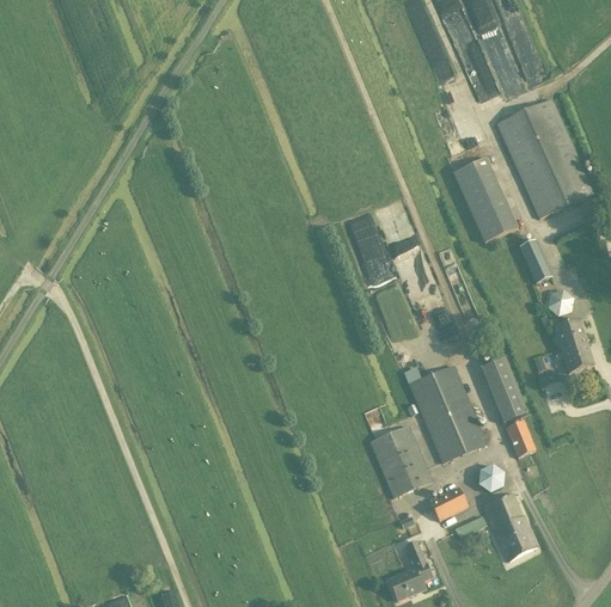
[(541,218),(594,192),(551,98),(498,122),(541,218)]
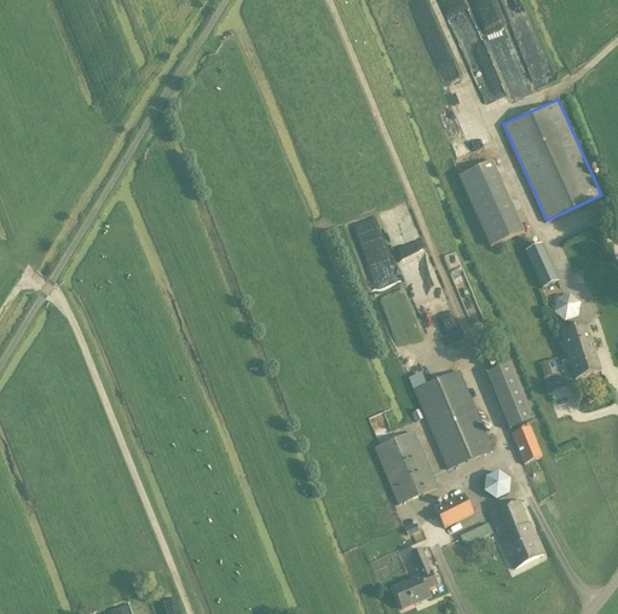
[(491,244),(525,230),(492,160),(460,174),(491,244)]
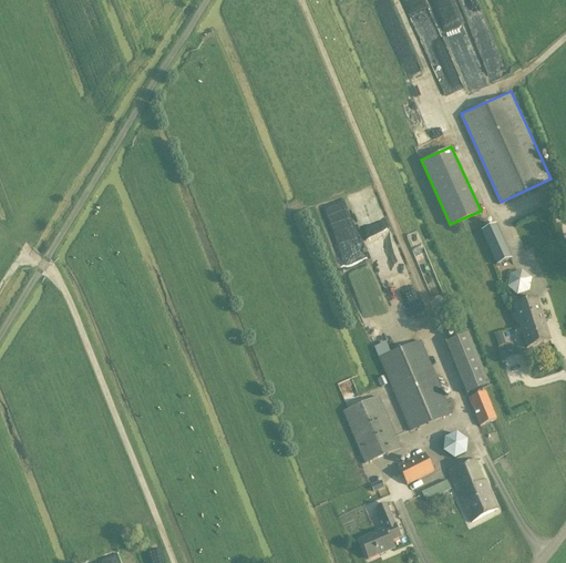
[(497,262),(512,255),(496,222),(482,228),(497,262)]
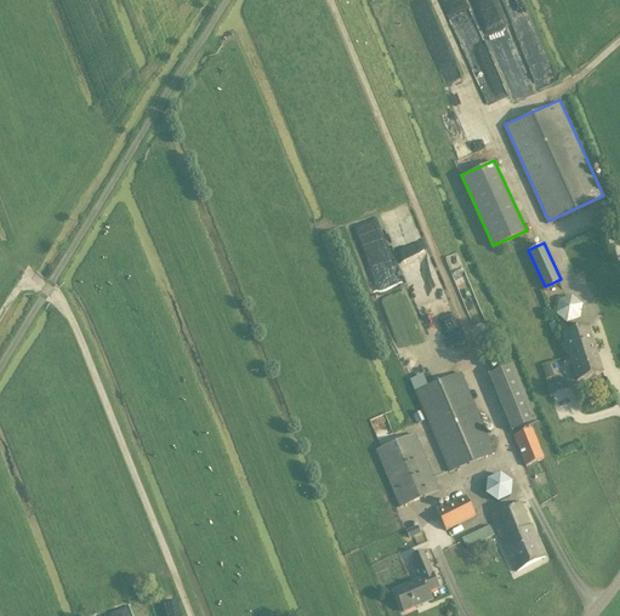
[(578,377),(603,369),(589,323),(563,330),(578,377)]
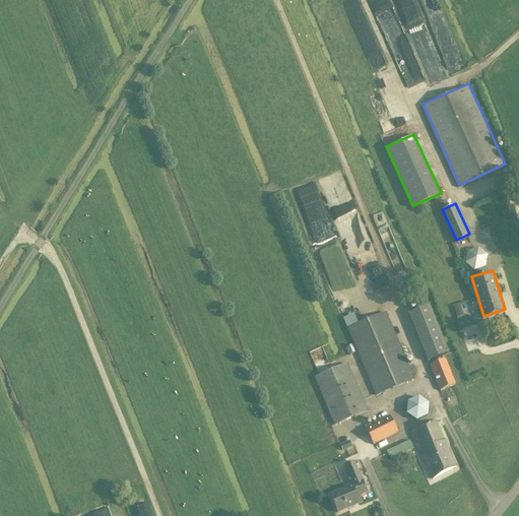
[(448,350),(429,304),(409,311),(429,359),(448,350)]
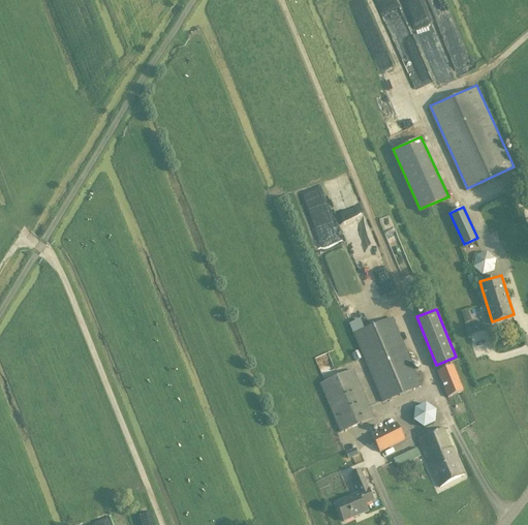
[(383,399),(422,382),(393,314),(354,331),(383,399)]
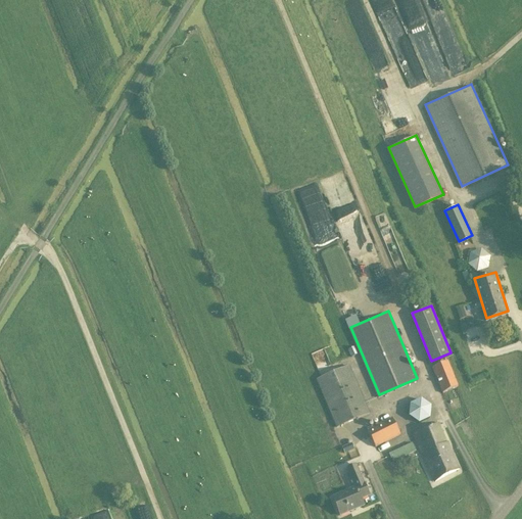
[(352,354),(359,350),(356,343),(348,346),(352,354)]
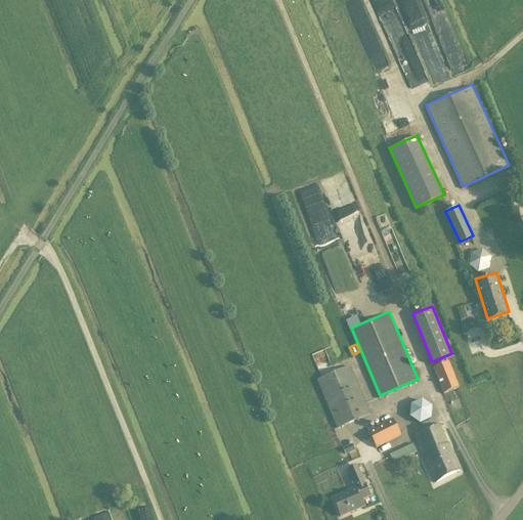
[(444,390),(459,384),(448,358),(433,364),(444,390)]
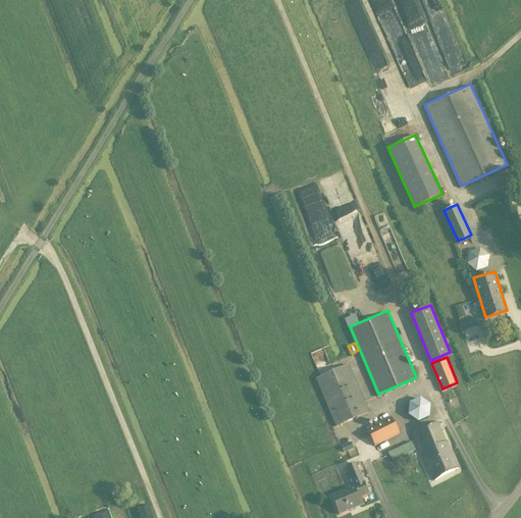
[(336,423),(369,410),(349,362),(316,376),(336,423)]
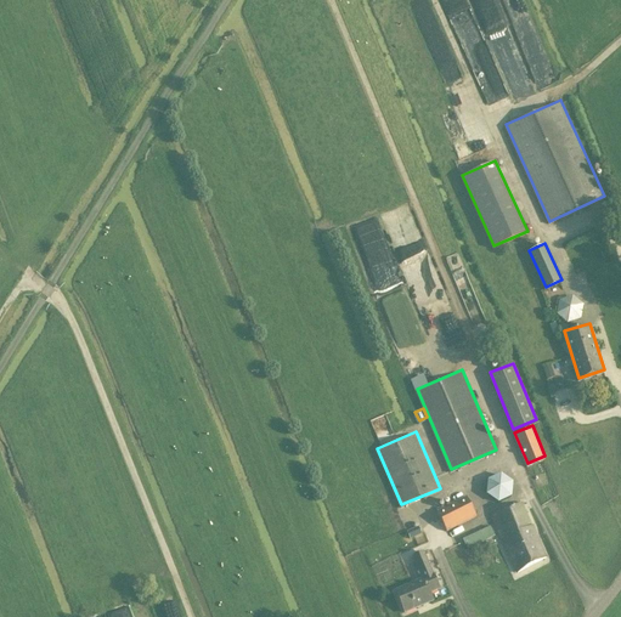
[(502,471),(489,477),(487,491),(500,499),(513,493),(513,479),(502,471)]
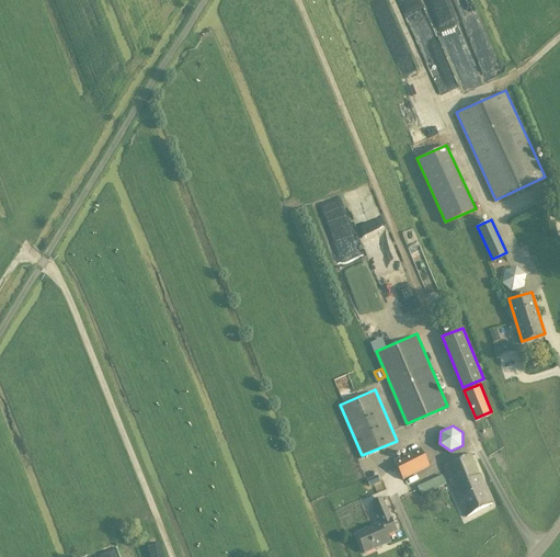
[(403,477),(430,463),(421,445),(395,458),(403,477)]
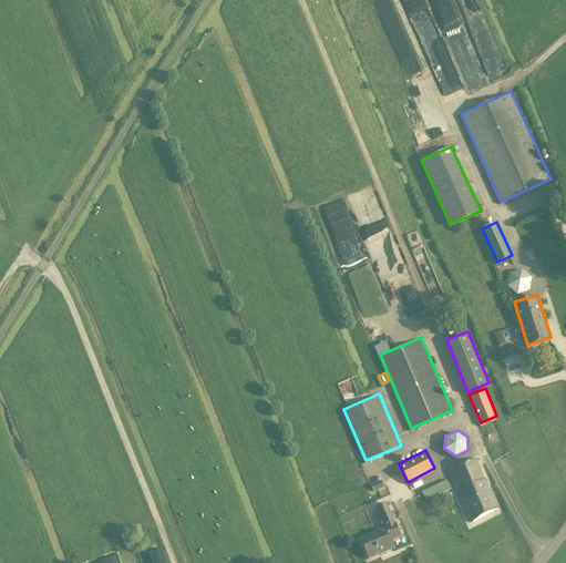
[(472,519),(497,504),(476,456),(449,468),(460,497),(472,519)]
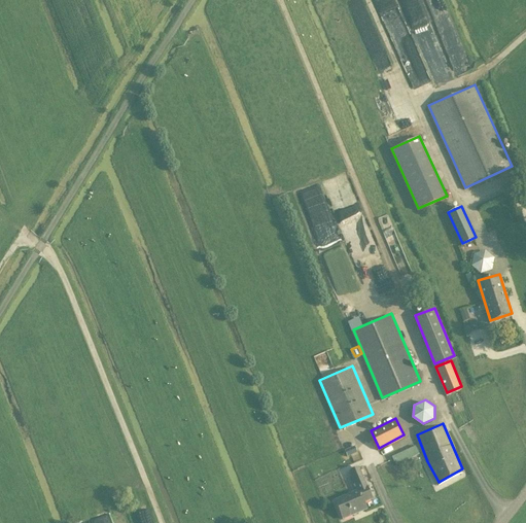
[(358,449),(355,443),(345,447),(348,453),(358,449)]
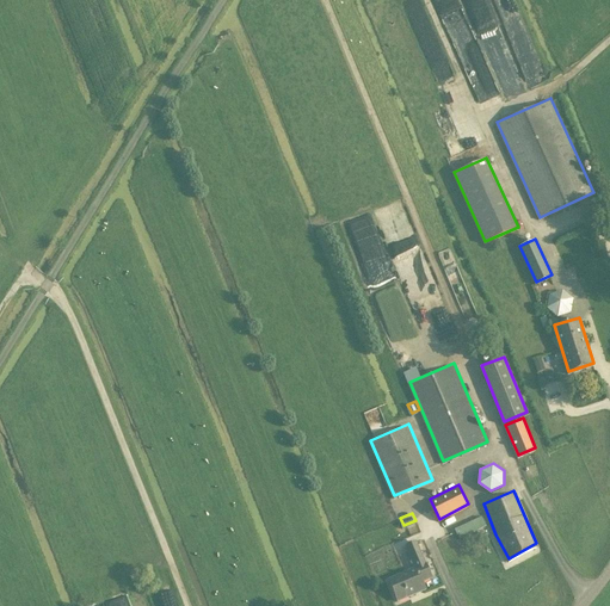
[(486,523),(481,513),(456,526),(461,536),(486,523)]
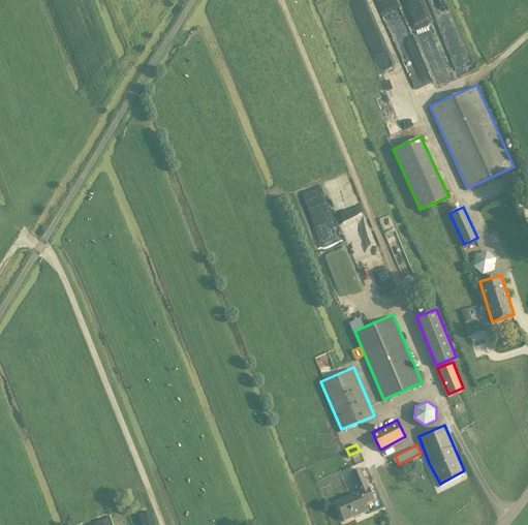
[(366,502),(373,498),(361,467),(351,471),(360,490),(337,500),(344,519),(368,508),(366,502)]
